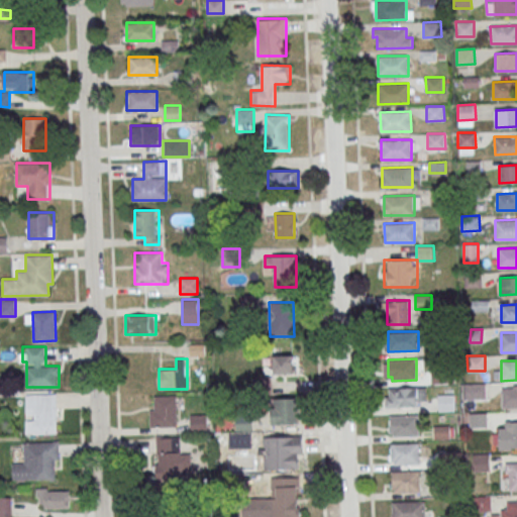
[(468,384),(486,384),(486,399),(469,399),(468,384)]
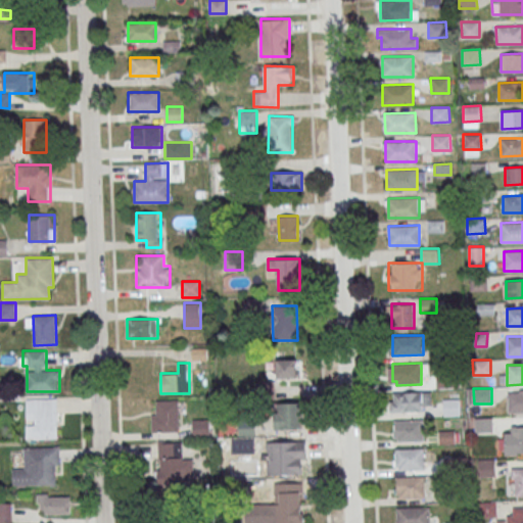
[(393,392),(424,391),(424,412),(393,412),(393,392)]
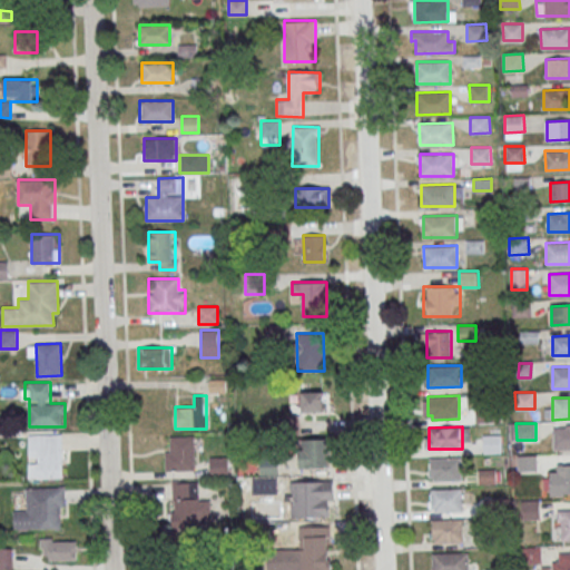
[(553,428),(569,426),(569,449),(553,449),(553,428)]
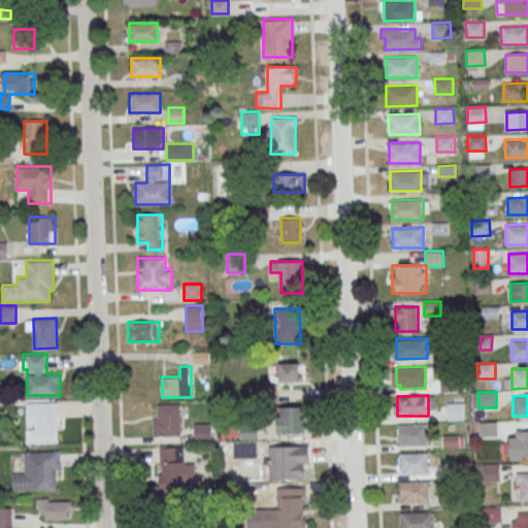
[(27,402),(57,401),(59,441),(35,442),(35,423),(28,423),(27,402)]
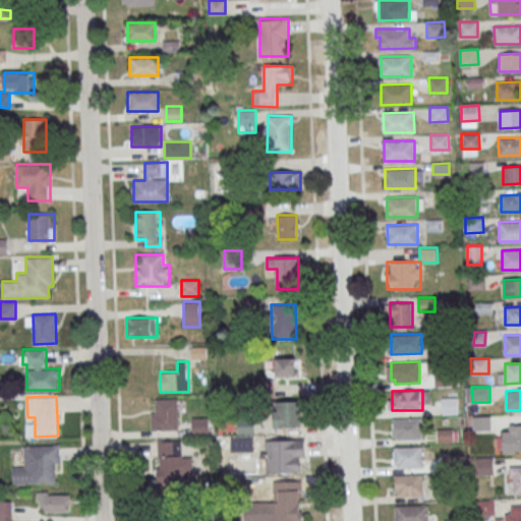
[(442,397),(442,414),(457,414),(457,397),(442,397)]
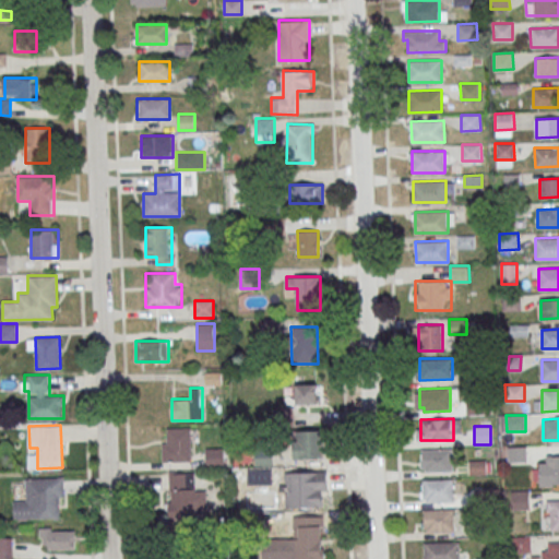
[(191,427),(163,427),(163,461),(191,461),(191,427)]
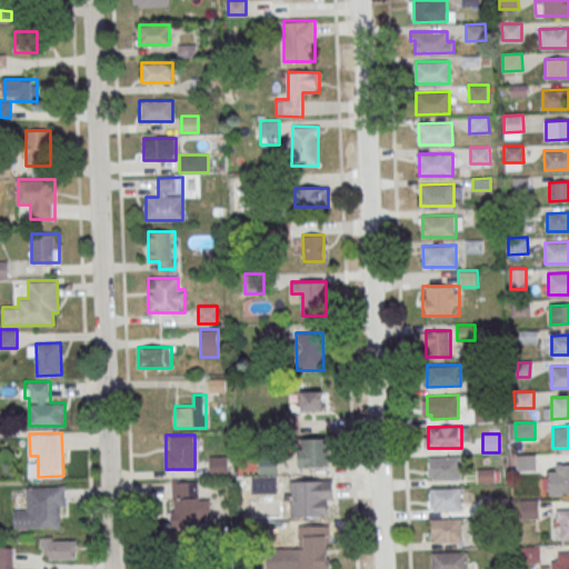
[(328,438),(299,438),(299,466),(328,466),(328,438)]
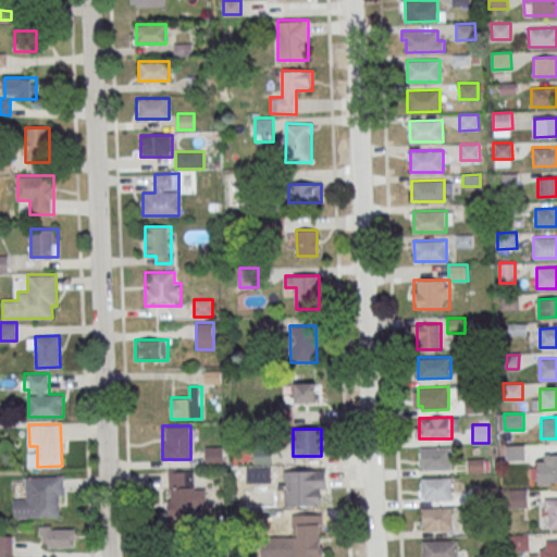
[(506,445),(524,444),(525,459),(506,460),(506,445)]
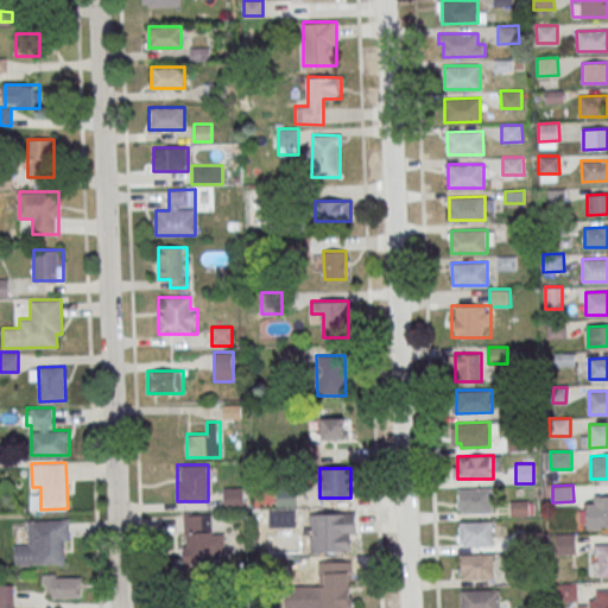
[(457,488),(491,487),(492,512),(462,513),(462,508),(458,510),(457,488)]
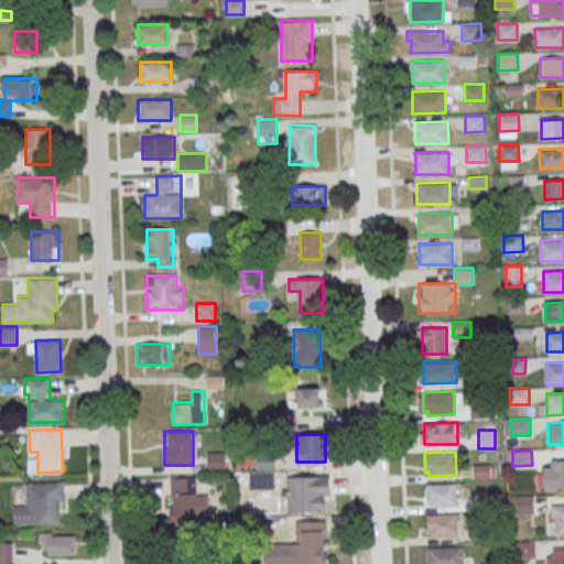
[(226,453),(209,453),(209,469),(226,469),(226,453)]
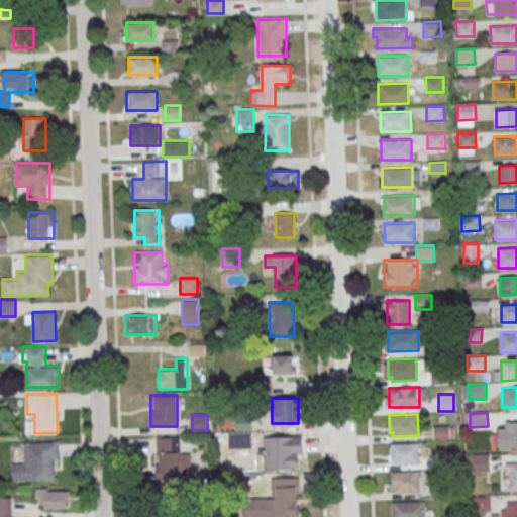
[(236,429),(250,429),(250,416),(236,416),(236,429)]
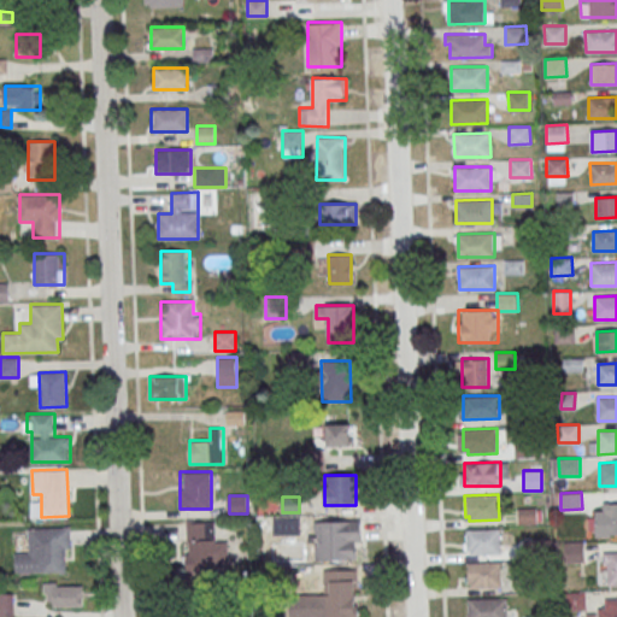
[(616,501),(595,503),(595,535),(616,535),(616,501)]
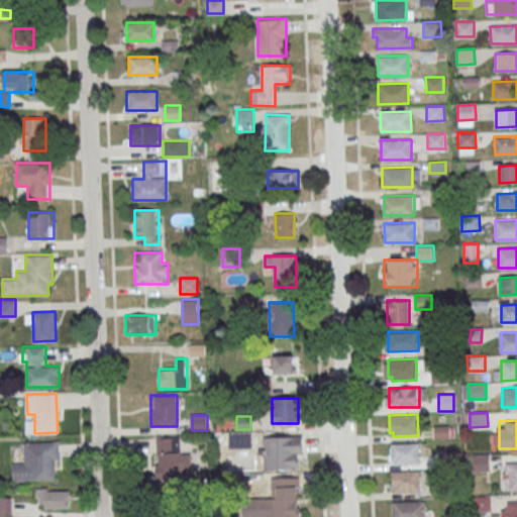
[(191,473),(191,452),(180,452),(180,437),(157,437),(157,473),(191,473)]
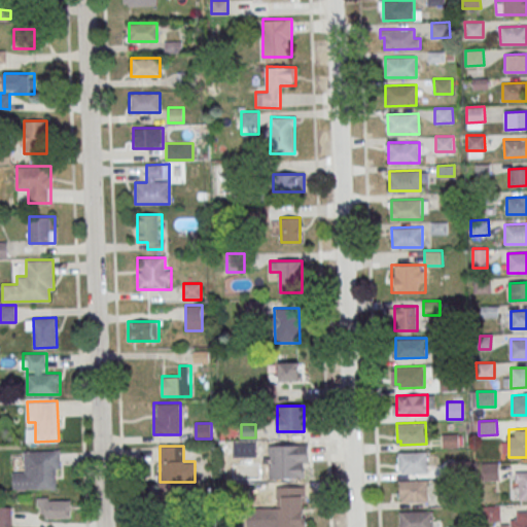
[(309,446),(268,446),(268,478),(309,478),(309,446)]
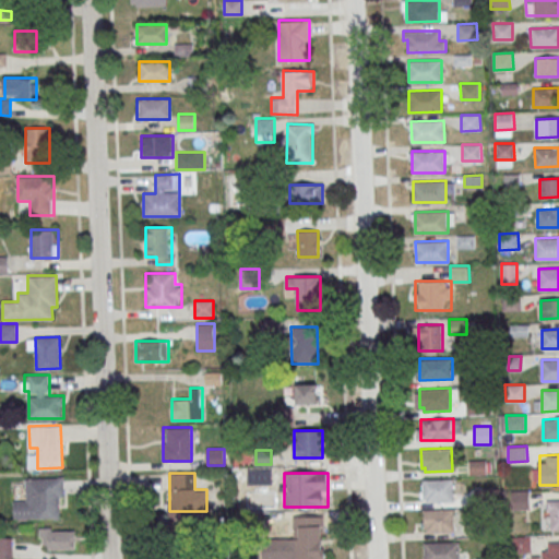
[(33,479),(57,478),(57,510),(33,511),(33,479)]
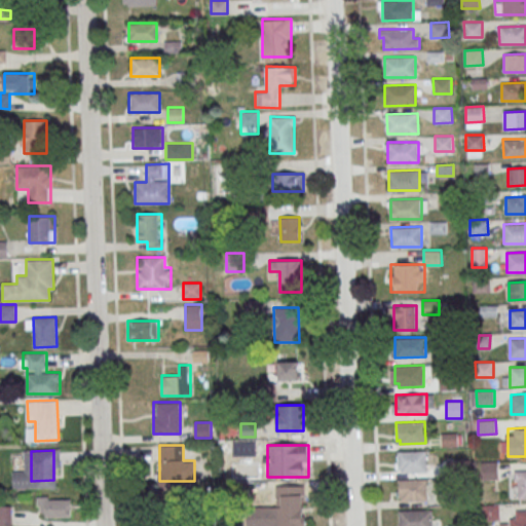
[(397,451),(425,450),(426,472),(401,473),(401,468),(398,468),(397,451)]
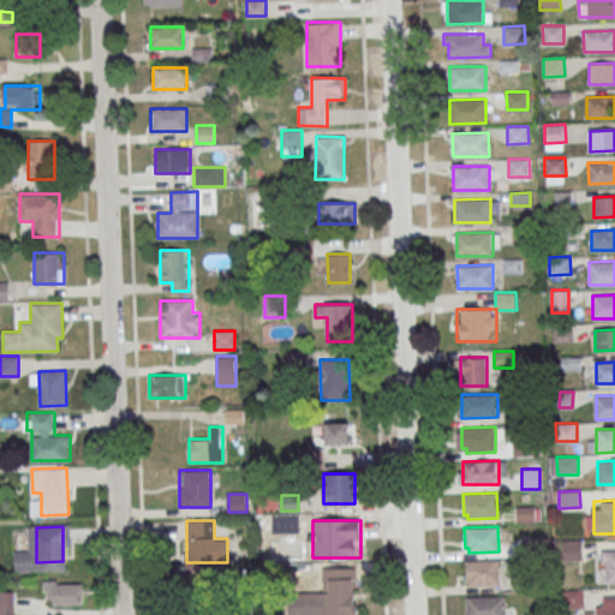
[(561,541),(583,541),(583,557),(562,559),(561,541)]
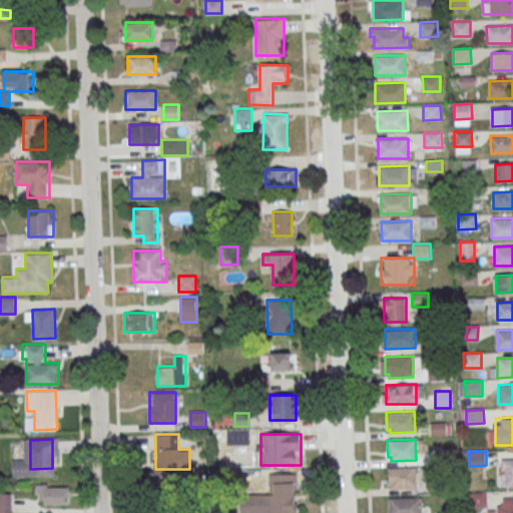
[(502,486),(512,486),(512,458),(502,459),(502,486)]
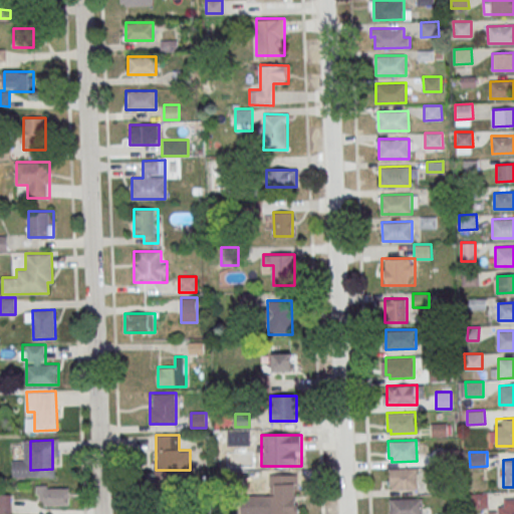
[(390,468),(417,468),(418,488),(393,489),(393,486),(390,486),(390,468)]
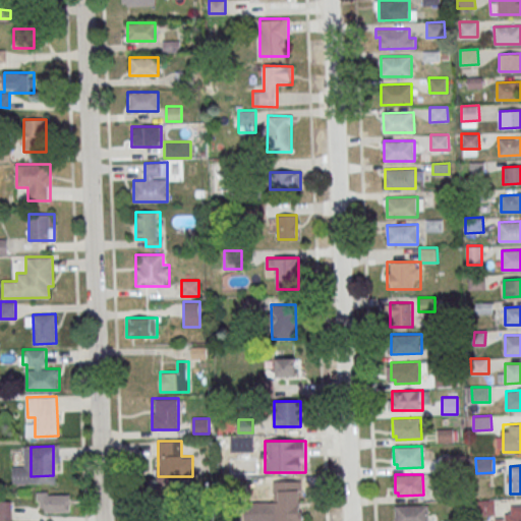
[(301,520),(302,480),(275,480),(275,502),(267,502),(267,520),(301,520)]
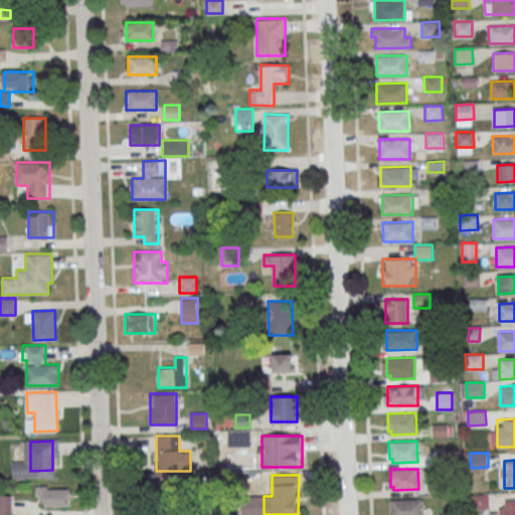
[(68,506),(68,486),(38,486),(38,506),(68,506)]
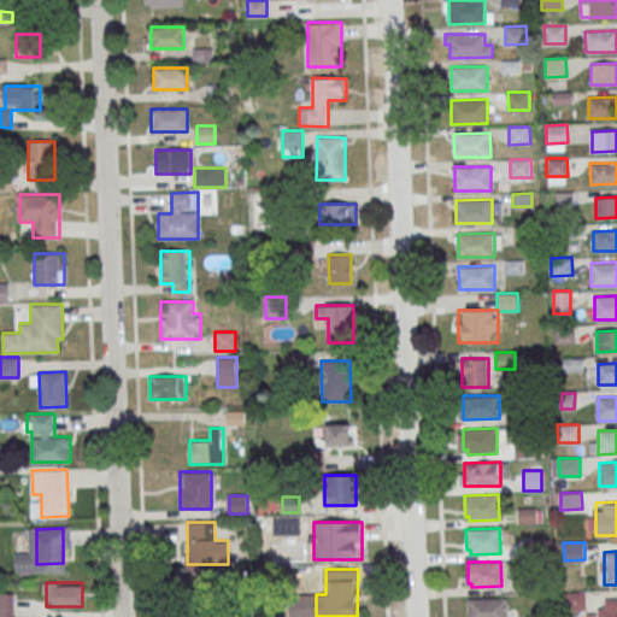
[(564,592),(586,591),(586,609),(565,610),(564,592)]
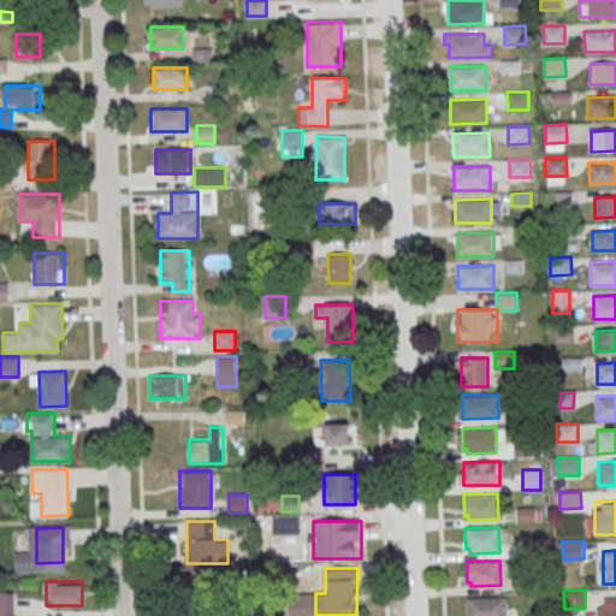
[(12,615),(12,592),(0,592),(0,615),(12,615)]
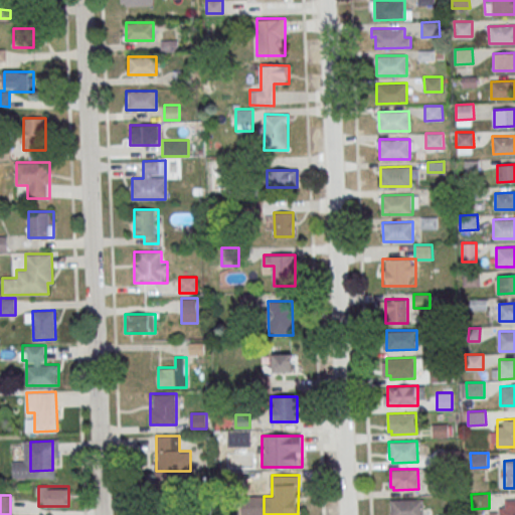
[(390,514),(390,500),(421,499),(421,514),(390,514)]
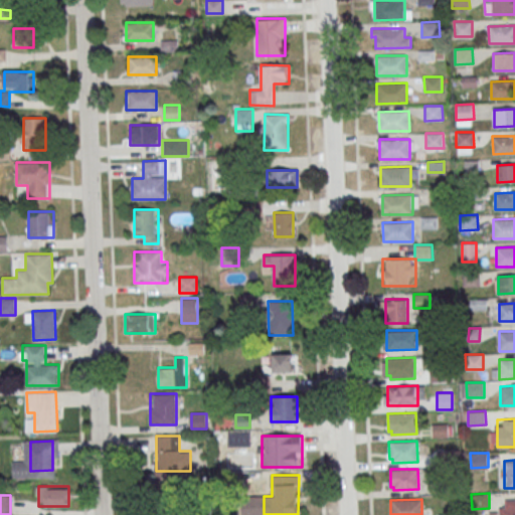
[(491,514),(514,514),(514,499),(505,499),(505,509),(491,509),(491,514)]
